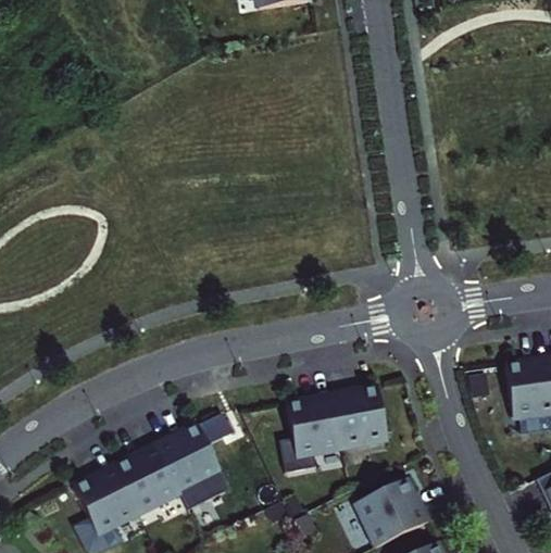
[(505,365),(513,415),(550,410),(550,359),(505,365)]
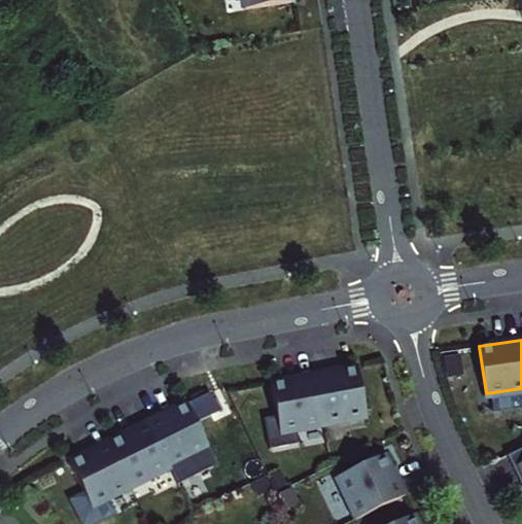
[(315,373),(323,420),(368,412),(358,365),(315,373)]
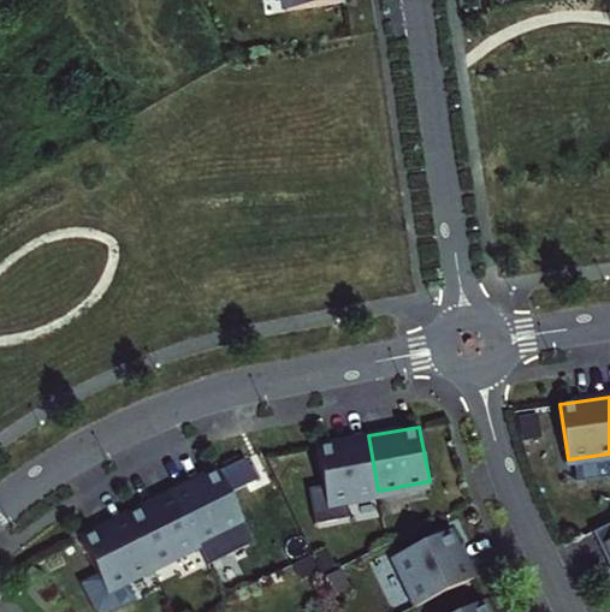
[(368,435),(317,445),(324,482),(311,485),(317,521),(350,515),(347,497),(378,491),(368,435)]
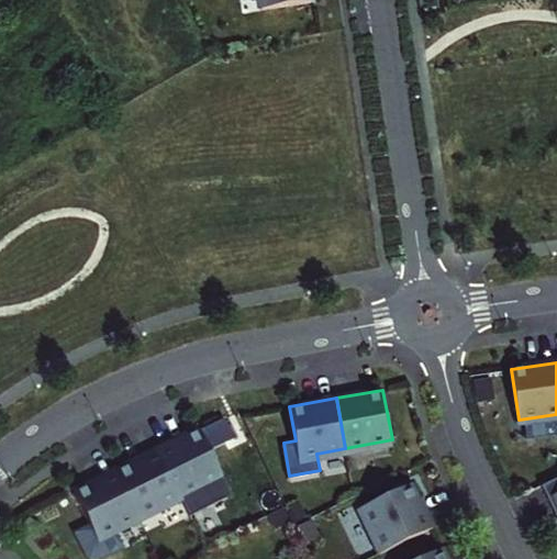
[(201,428),(158,449),(181,495),(191,514),(233,493),(201,428)]
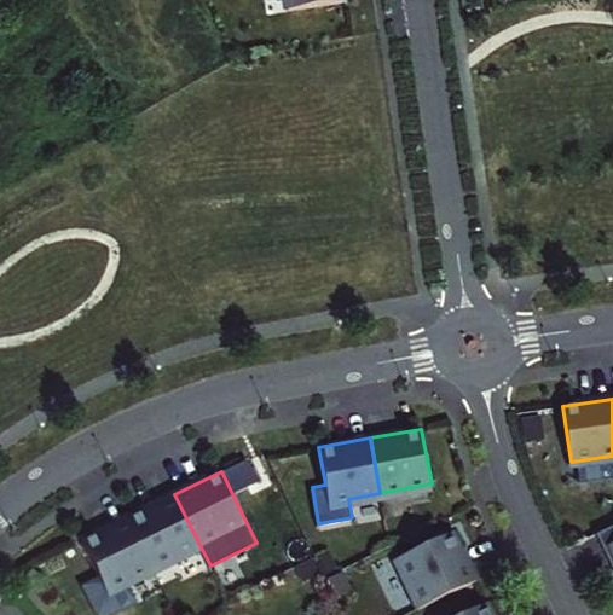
[(174,494),(128,517),(154,568),(200,545),(174,494)]
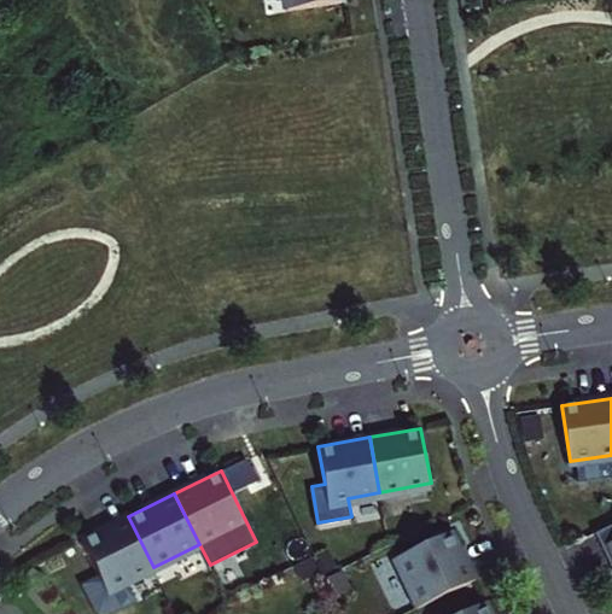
[(128,516),(82,539),(106,590),(153,567),(128,516)]
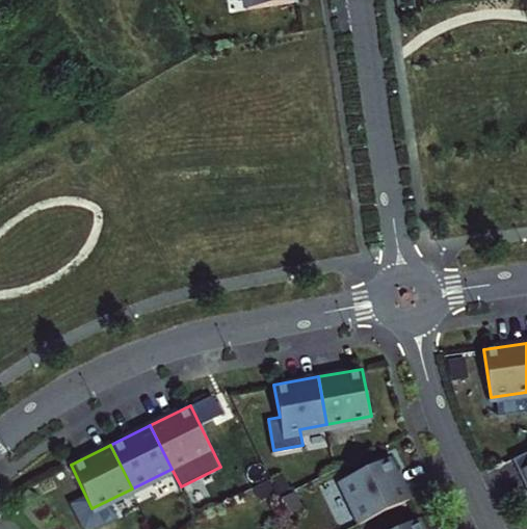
[(526,452),(514,459),(526,485),(526,452)]
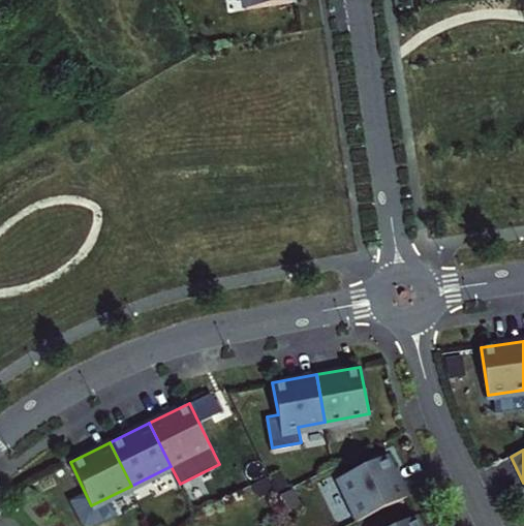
[(340,480),(359,520),(408,496),(401,480),(398,482),(386,458),(340,480)]
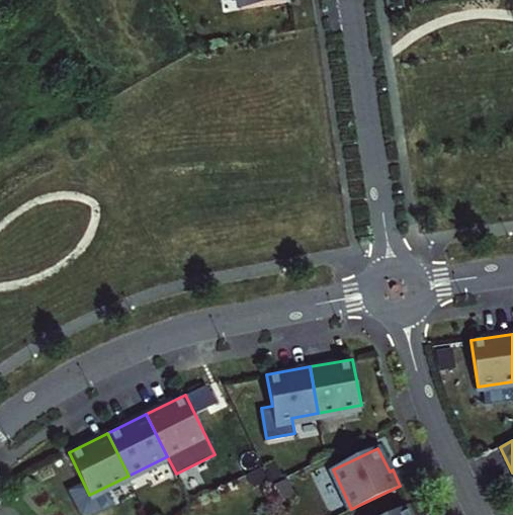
All buildings are outlined.
